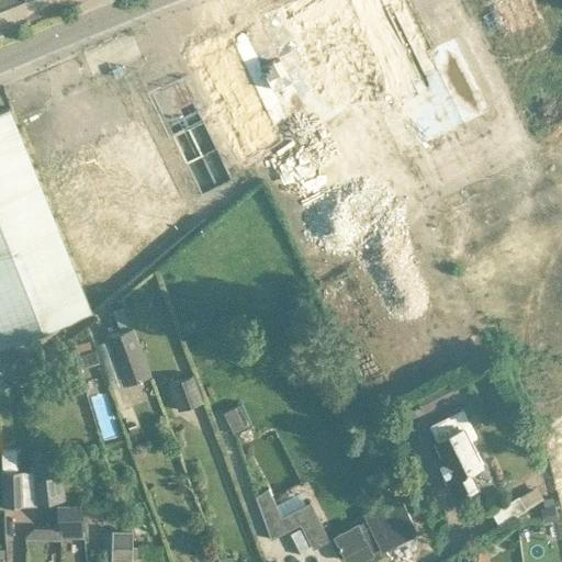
[(496,0),(510,32),(541,19),(532,0),(496,0)]
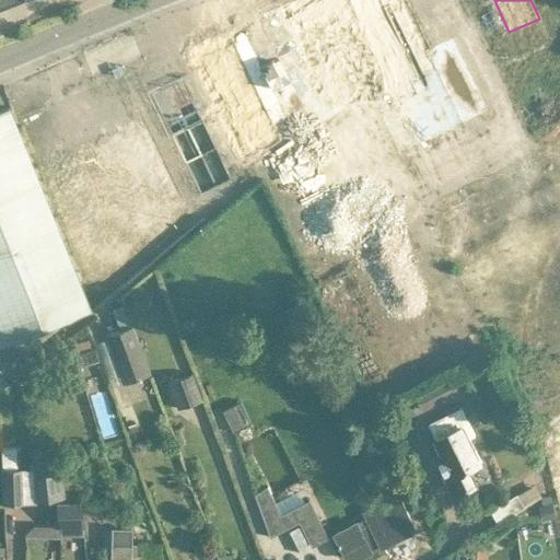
[(8,107),(0,109),(0,346),(90,310),(8,107)]
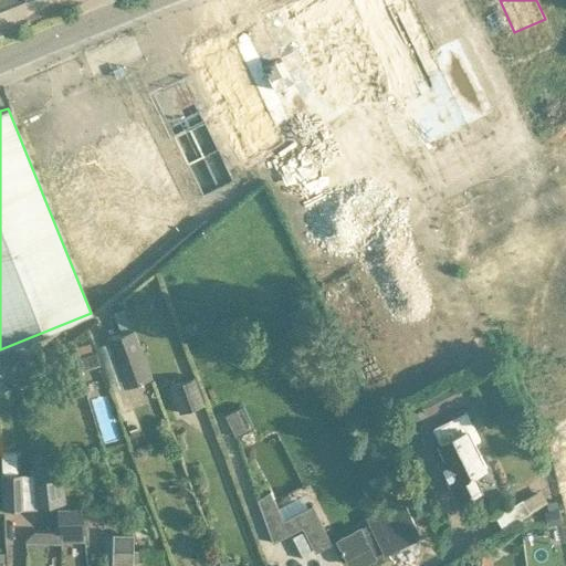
[(104,341),(123,388),(153,377),(134,328),(104,341)]
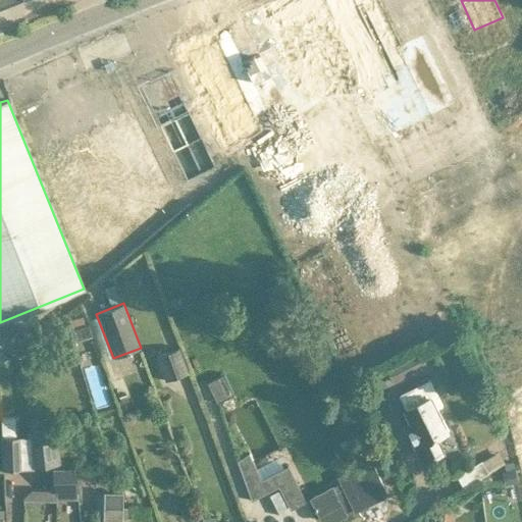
[(68,332),(71,343),(92,336),(89,325),(68,332)]
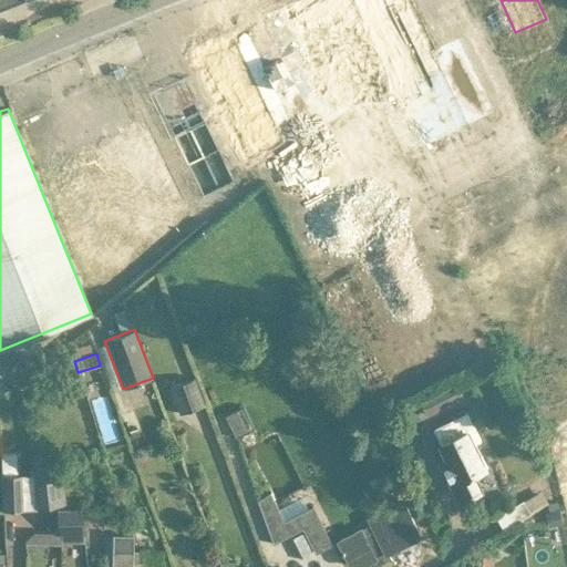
[(18,362),(9,369),(17,380),(26,373),(18,362)]
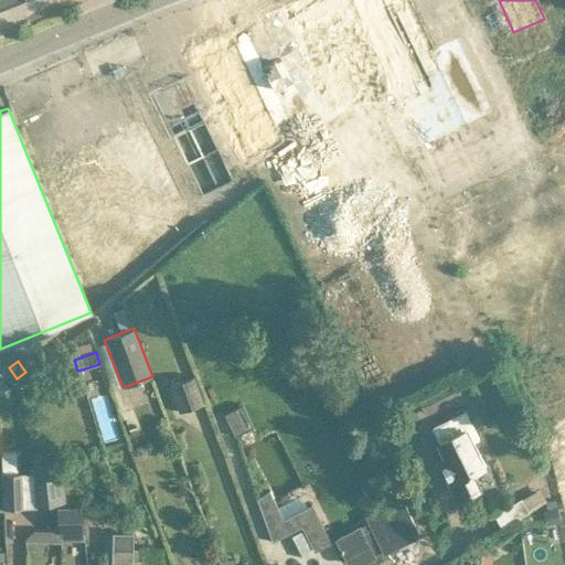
[(193,375),(169,384),(179,412),(203,404),(193,375)]
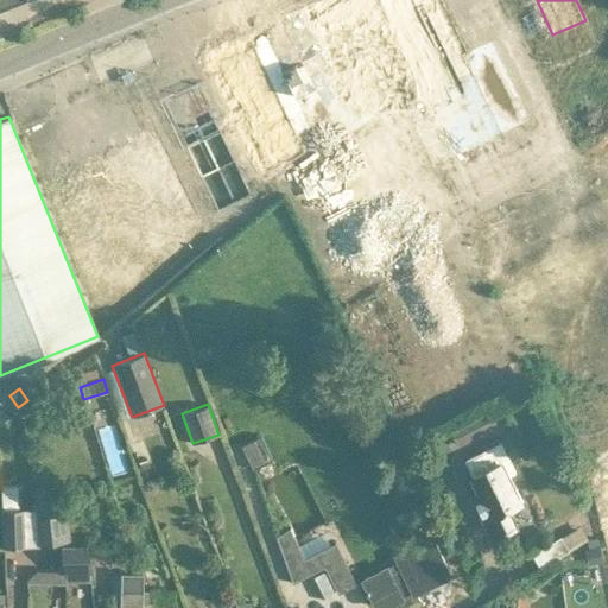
[(261,436),(241,445),(253,469),(272,460),(261,436)]
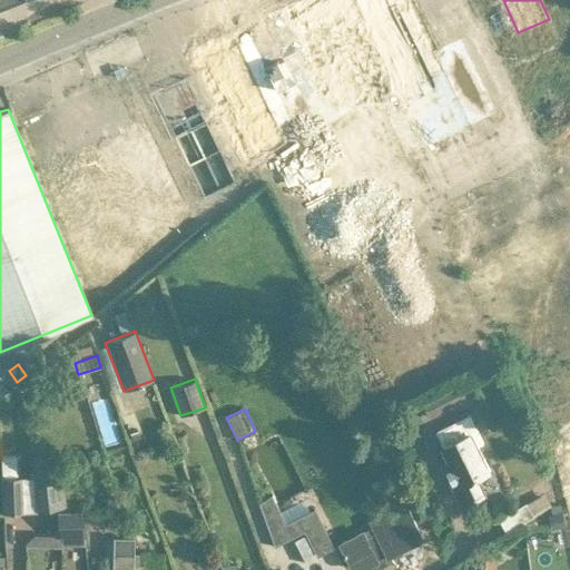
[(444,448),(449,458),(441,462),(462,504),(488,492),(480,475),(491,471),(479,445),(484,443),(478,431),(469,414),(436,431),(444,448)]
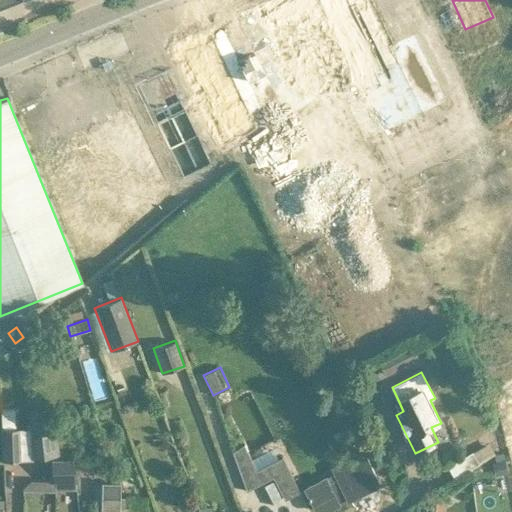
[(511,404),(497,411),(498,416),(511,415),(511,404)]
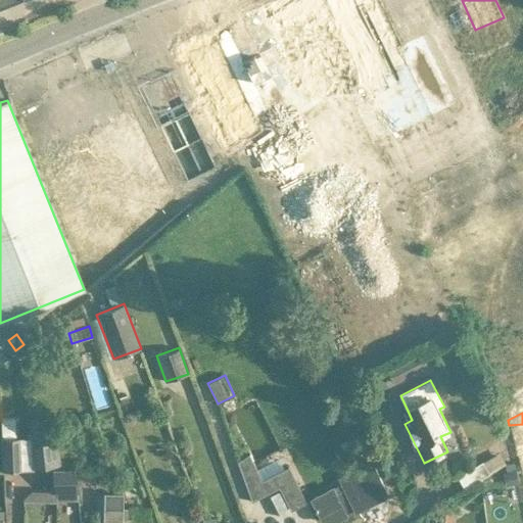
[(33,466),(29,436),(19,436),(15,436),(15,416),(1,416),(1,437),(0,437),(2,470),(33,466)]
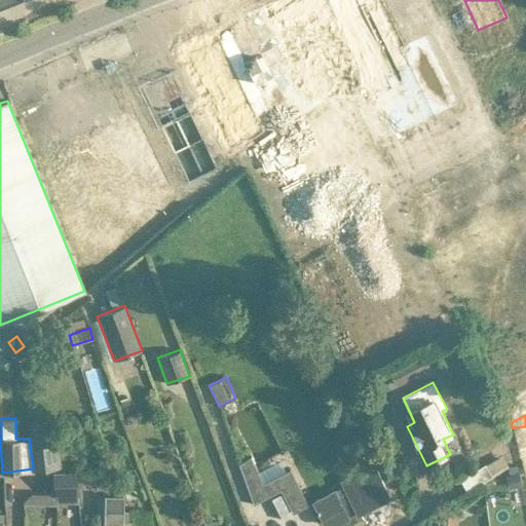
[(30,439),(29,439),(33,468),(62,466),(57,427),(29,430),(30,439)]
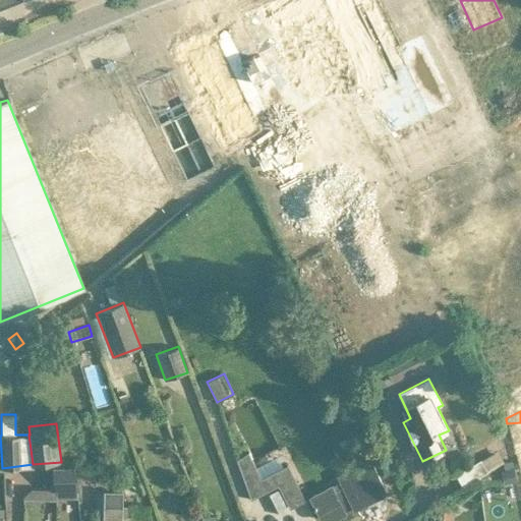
[(335,468),(303,484),(322,520),(334,520),(347,514),(346,513),(368,501),(371,507),(388,499),(357,440),(328,455),(335,468)]
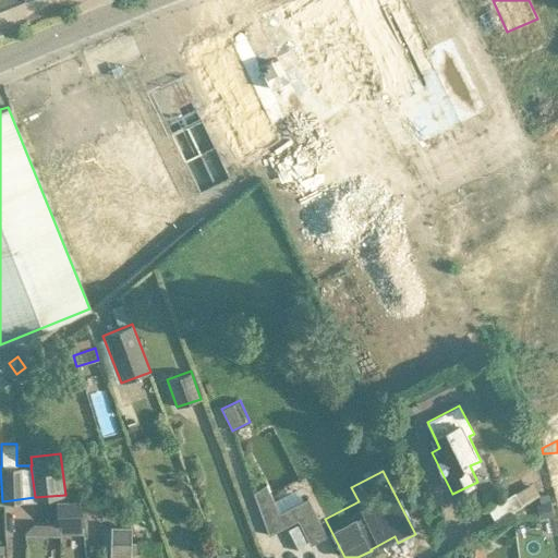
[(536,483),(518,493),(524,506),(543,496),(538,488),(536,483)]
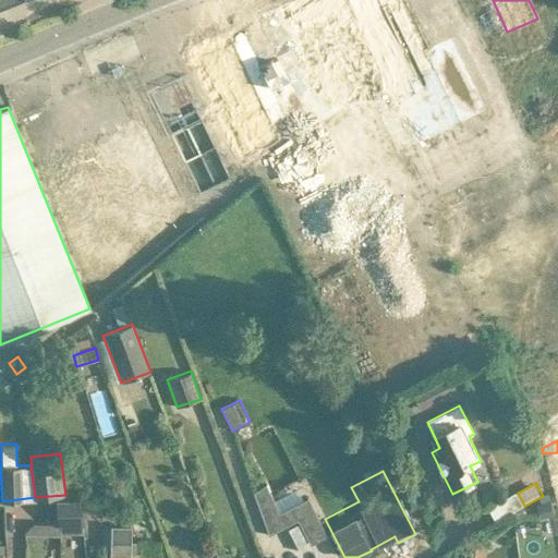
[(266,484),(253,492),(268,535),(299,520),(311,544),(327,535),(308,498),(281,512),(266,484)]
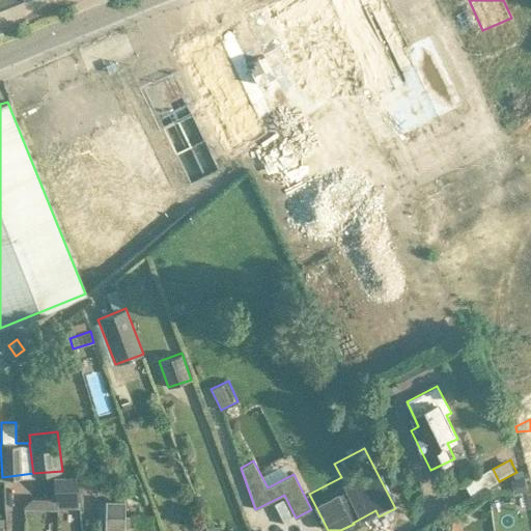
[(53,478),(53,495),(53,499),(58,499),(58,508),(79,508),(80,493),(77,493),(77,477),(53,478)]
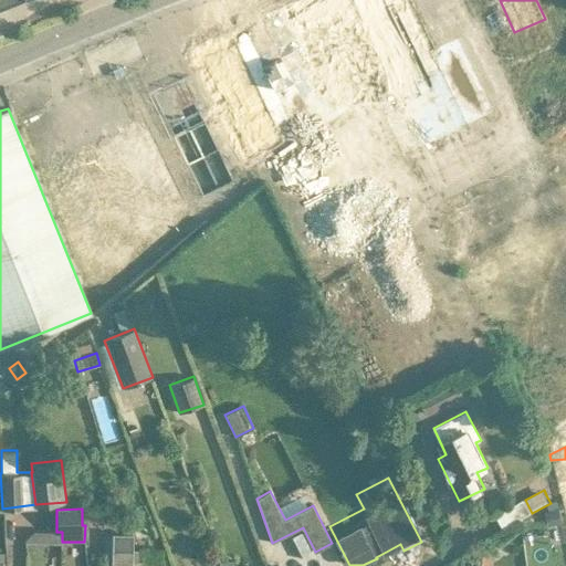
[(561,511),(548,513),(551,525),(563,523),(561,511)]
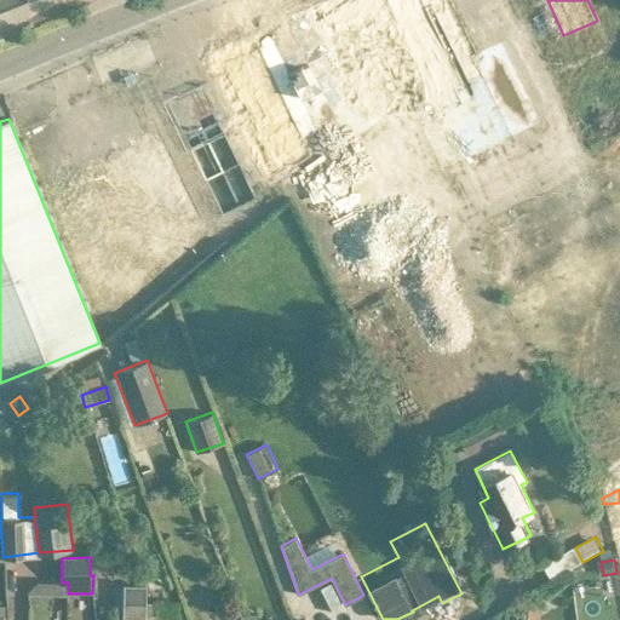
[(121,603),(124,603),(125,603),(125,602),(144,603),(144,585),(121,585),(121,603)]
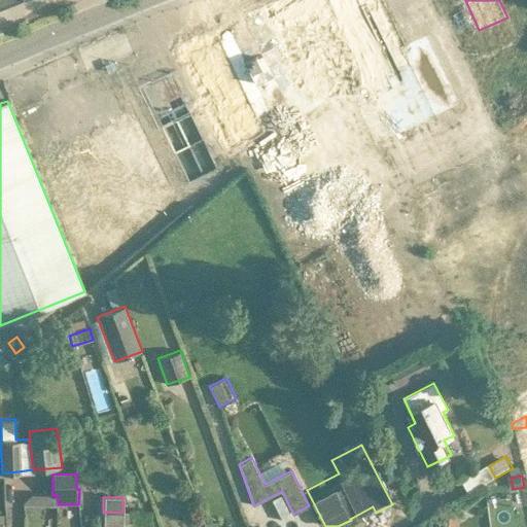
[(105,513),(104,526),(109,526),(132,526),(132,513),(123,513),(106,512),(106,513),(105,513)]
